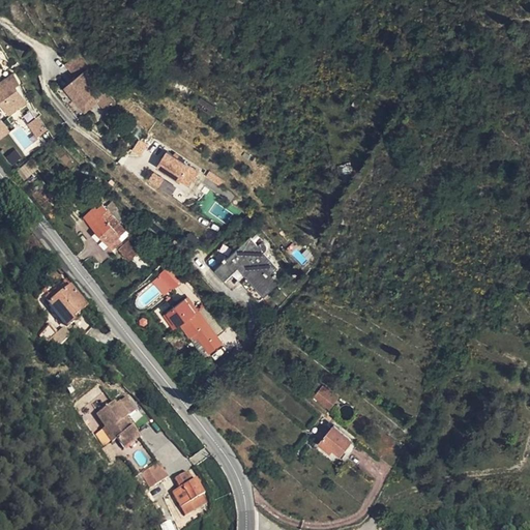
[(64,69),(68,75),(79,66),(87,75),(88,74),(76,60),(64,69)]
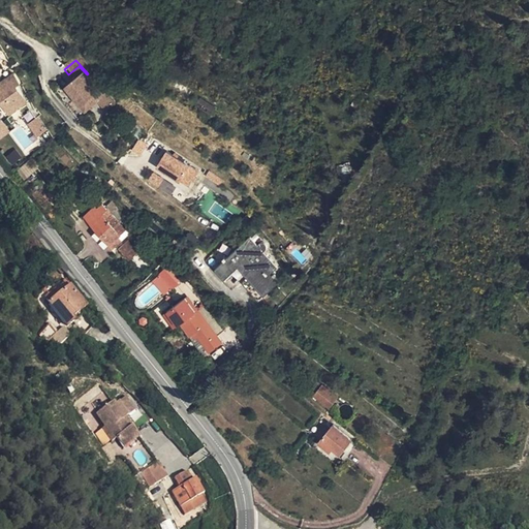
[(94,103),(99,110),(106,103),(86,76),(87,74),(79,66),(68,74),(75,83),(68,88),(85,111),(94,103)]
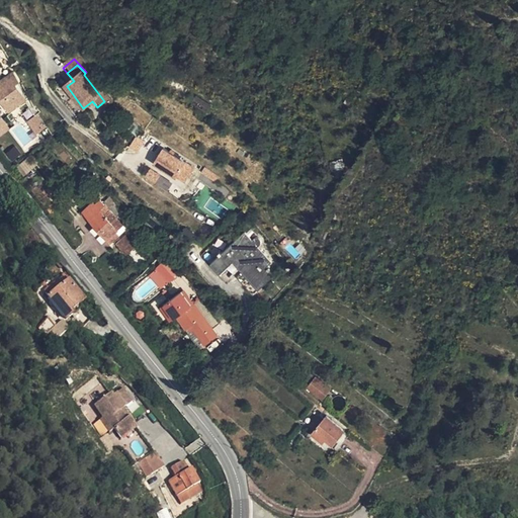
[(0,81),(0,98),(9,111),(26,99),(16,85),(19,83),(12,73),(0,81)]
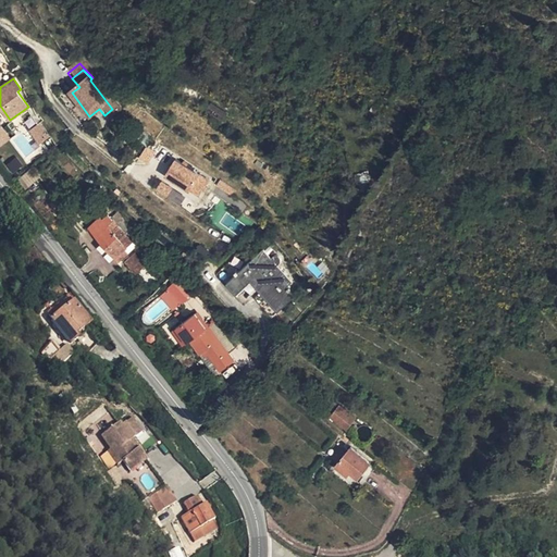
[(0,106),(0,114),(5,123),(10,120),(0,106)]
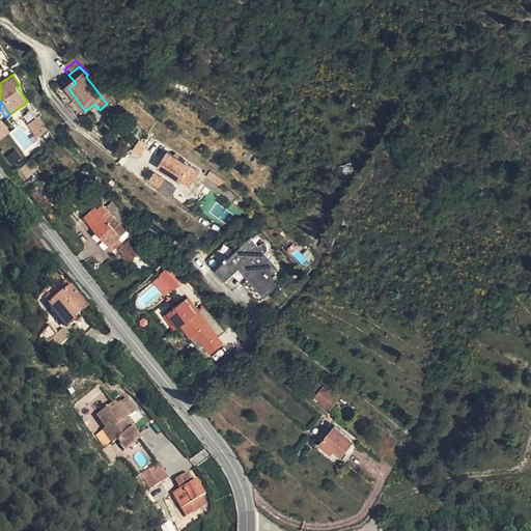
[(107,104),(100,110),(107,120),(115,114),(107,104)]
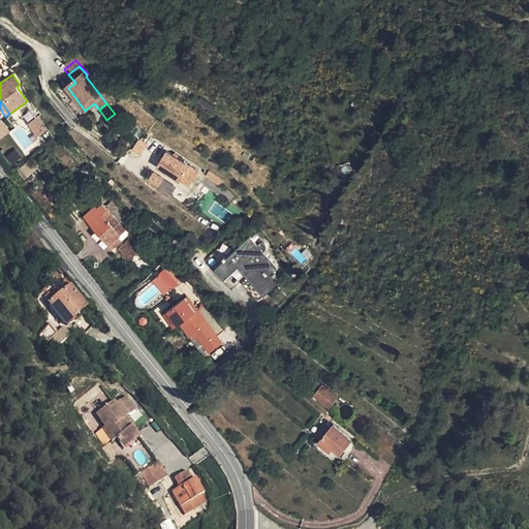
[(1,120),(0,120),(0,138),(10,131),(1,120)]
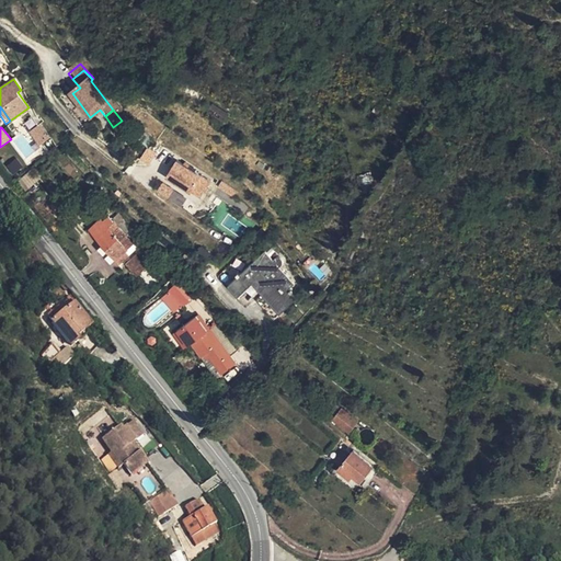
[(38,127),(31,136),(42,145),(49,136),(38,127)]
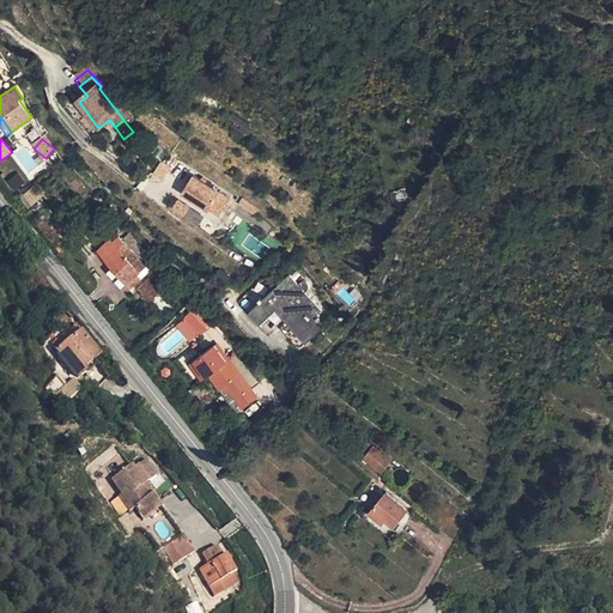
[(162,163),(153,174),(162,180),(170,168),(162,163)]
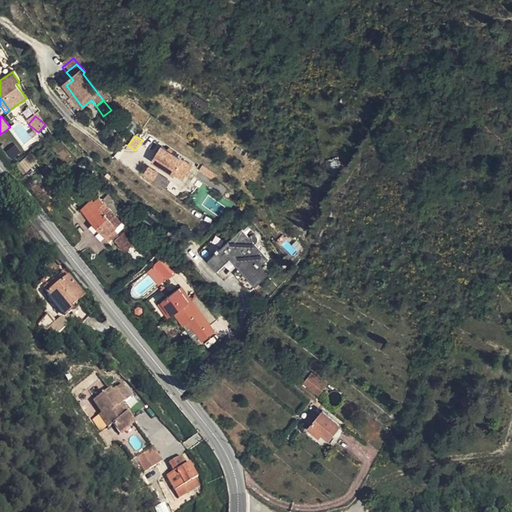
[(15,145),(6,152),(12,159),(21,152),(15,145)]
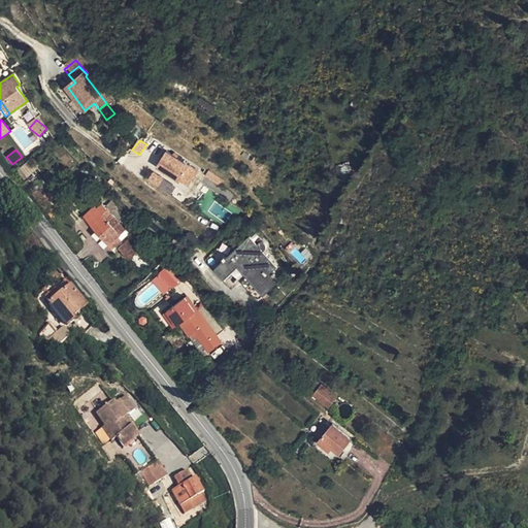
[(166,153),(156,169),(179,184),(180,182),(189,187),(198,172),(166,153)]
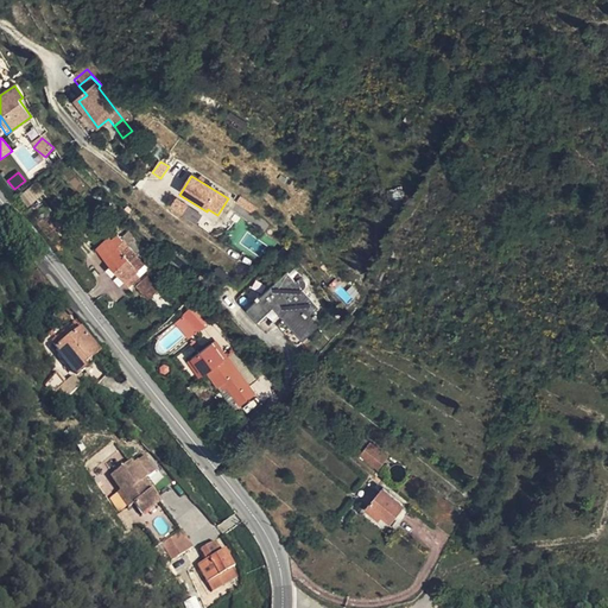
[(99,245),(131,277),(144,264),(140,260),(145,257),(125,238),(119,244),(111,234),(99,245)]
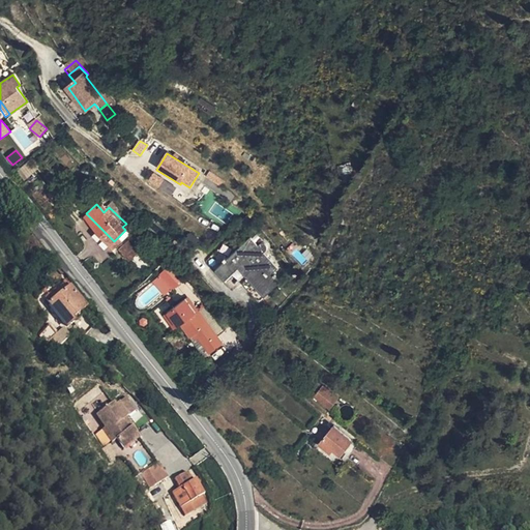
[(354,212),(345,208),(340,223),(350,226),(354,212)]
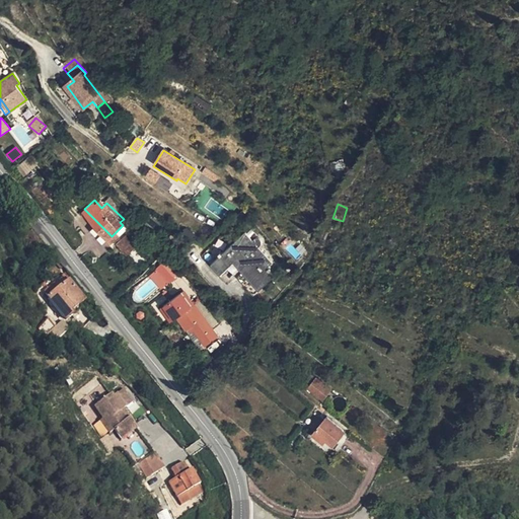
[(243,232),(213,261),(221,269),(233,258),(260,288),(274,276),(266,268),(272,263),(257,247),(261,243),(260,240),(255,238),(251,240),(243,232)]
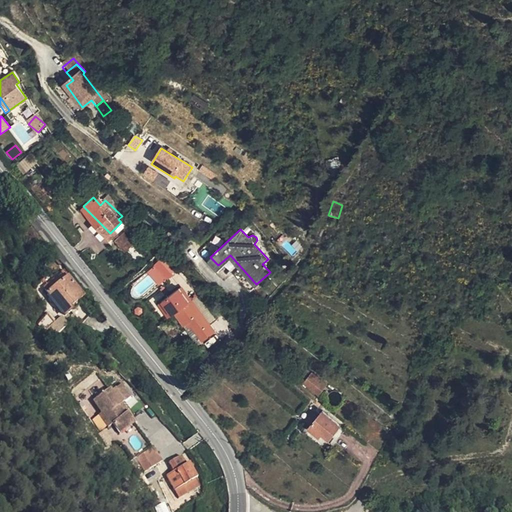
[(121,252),(131,248),(125,234),(115,238),(121,252)]
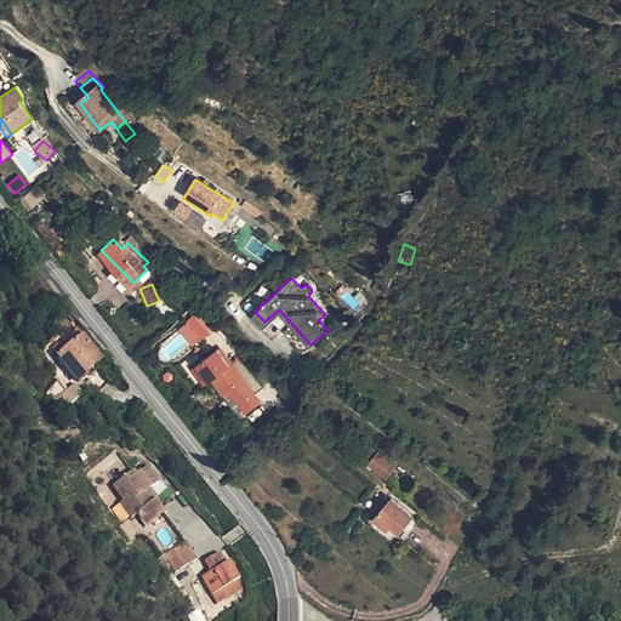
[(203,336),(209,330),(199,319),(192,325),(203,336)]
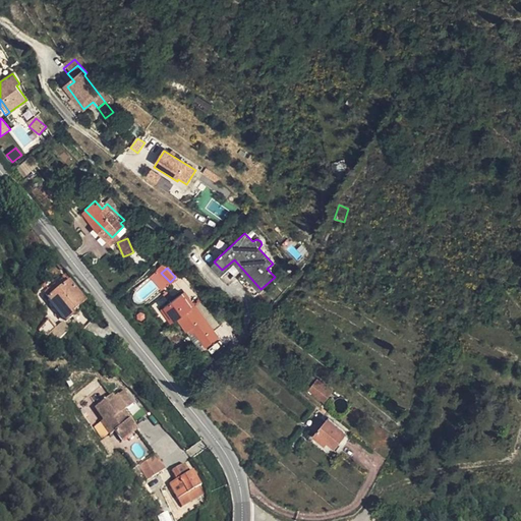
[(79,300),(84,297),(68,277),(65,270),(63,272),(67,278),(60,284),(57,279),(49,285),(50,286),(47,289),(66,315),(81,303),(79,300)]
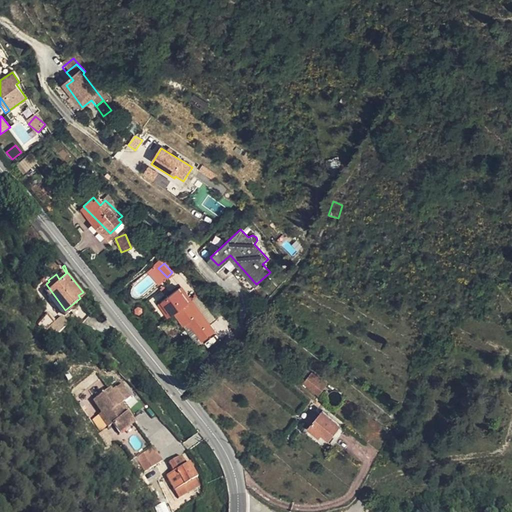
[(1,281),(4,285),(11,280),(8,276),(1,281)]
